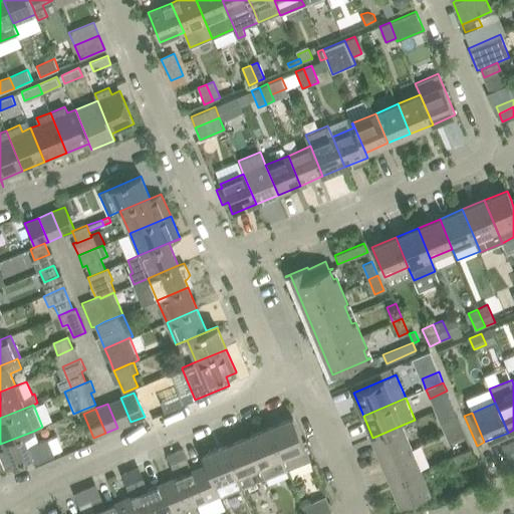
[(458,417),(441,424),(445,433),(462,426),(458,417)]
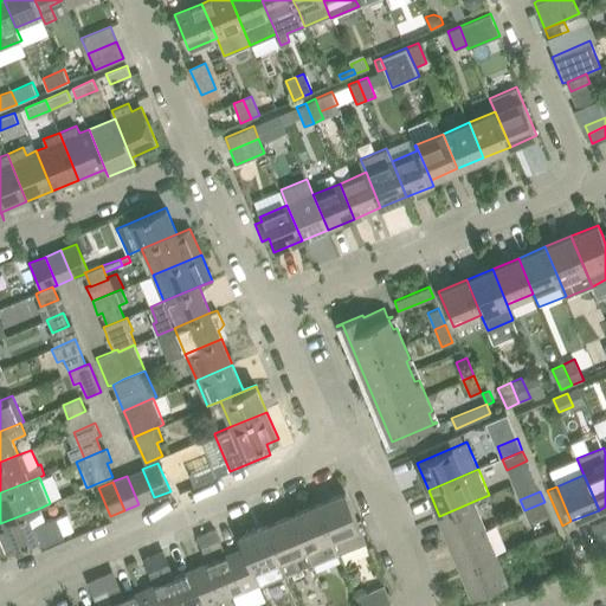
[(346,492),(318,504),(334,539),(340,554),(367,542),(346,492)]
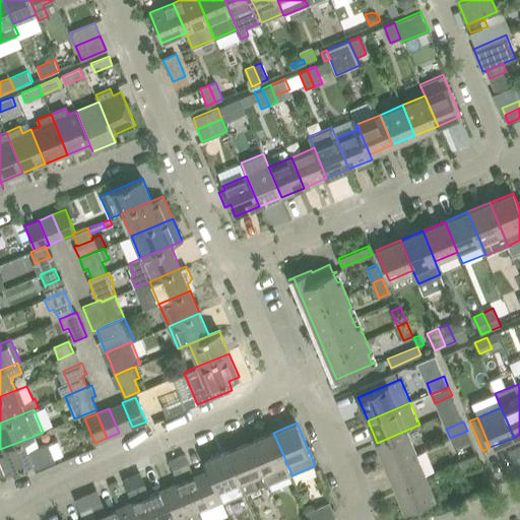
[(377,443),(386,465),(416,452),(407,430),(377,443)]
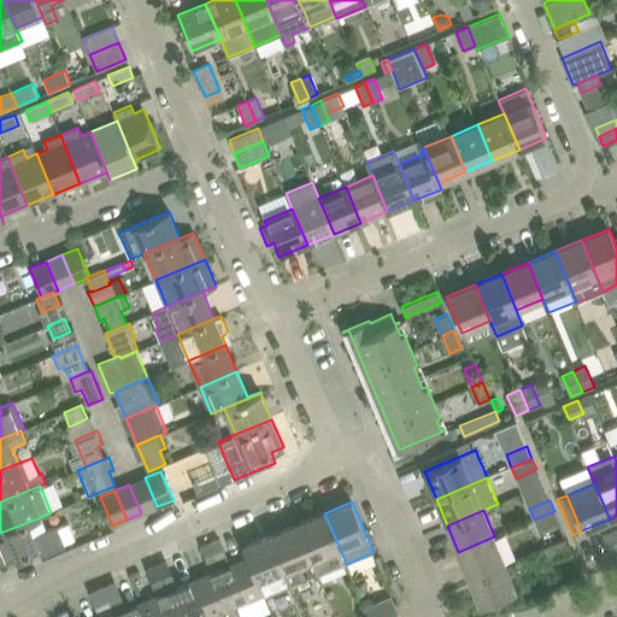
[(554,511),(534,519),(539,532),(559,523),(554,511)]
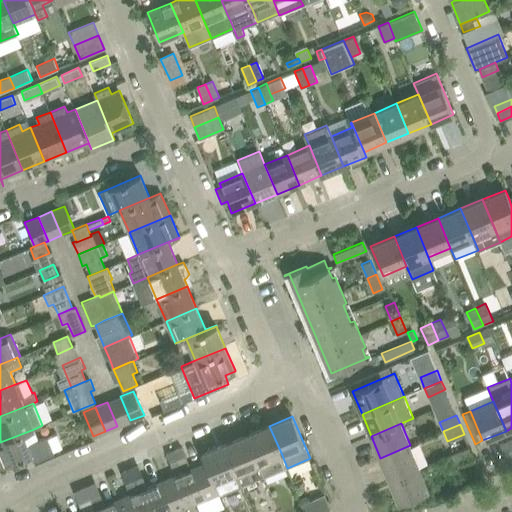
[(269,426),(247,435),(265,477),(287,468),(282,455),(269,426)]
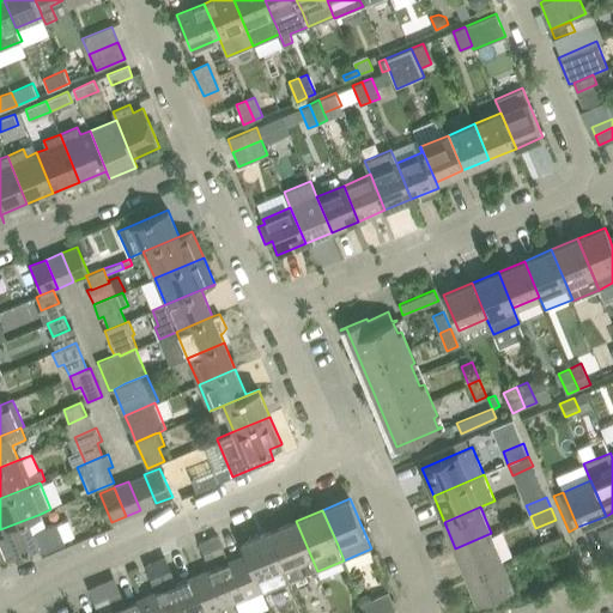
[(41,514),(0,529),(0,554),(2,560),(37,546),(41,552),(65,542),(56,522),(47,527),(41,514)]
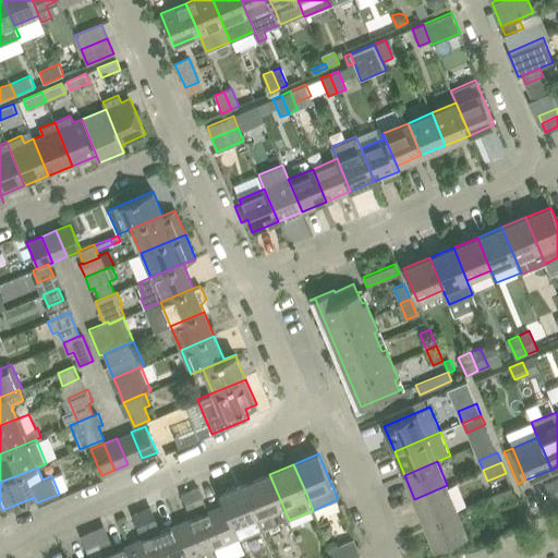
[(269,474),(245,484),(265,530),(289,520),(269,474)]
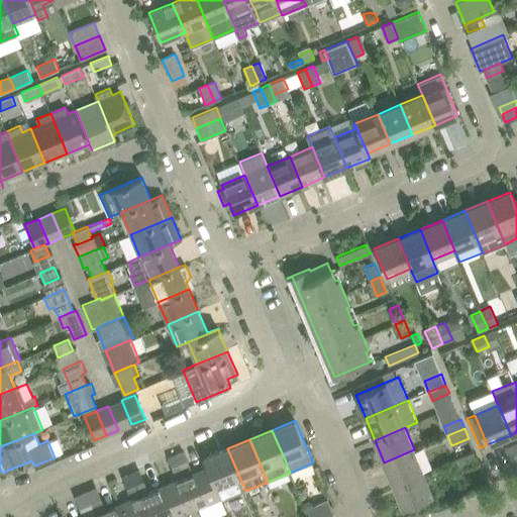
[(516,461),(516,449),(515,444),(505,448),(512,464),(516,461)]
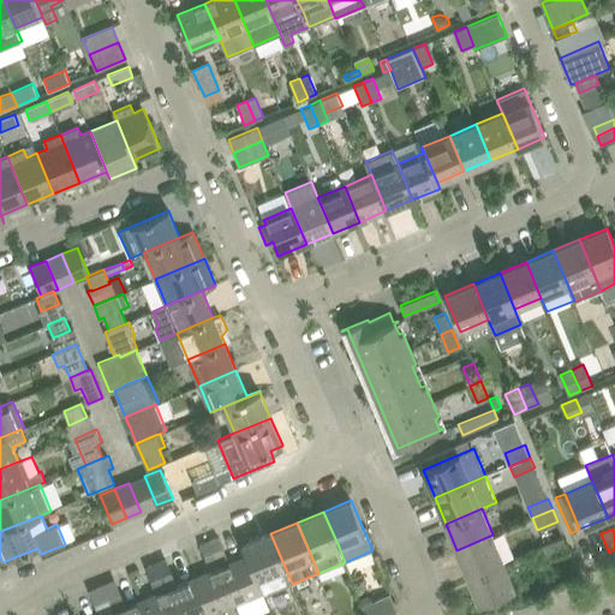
[(270,533),(243,545),(246,556),(248,556),(264,596),(292,584),(270,533)]
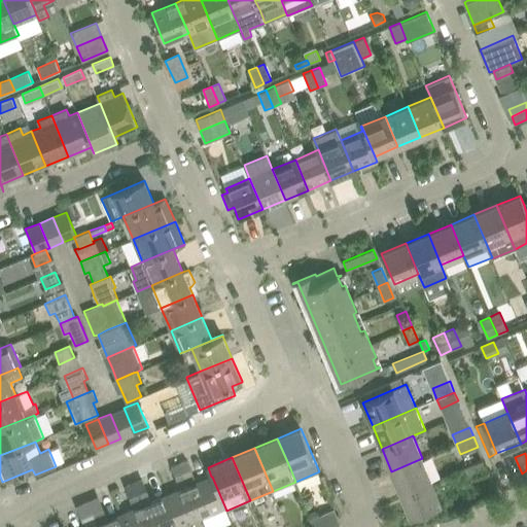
[(391,471),(400,494),(431,481),(422,458),(391,471)]
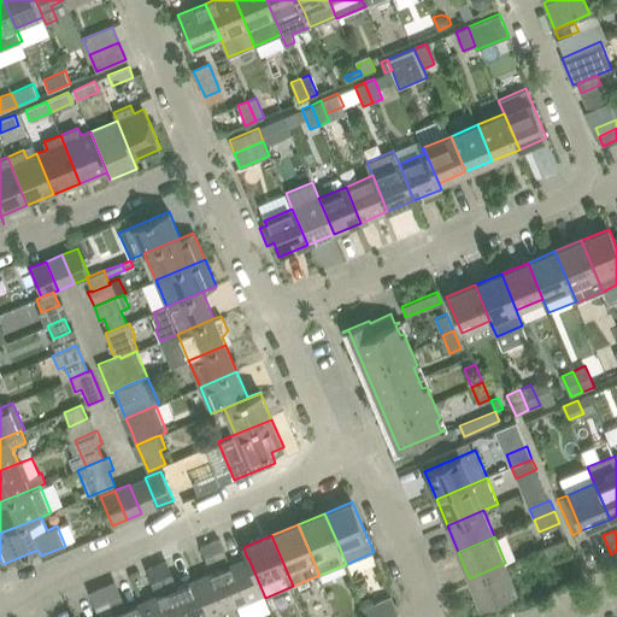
[(565,538),(545,546),(551,560),(571,552),(565,538)]
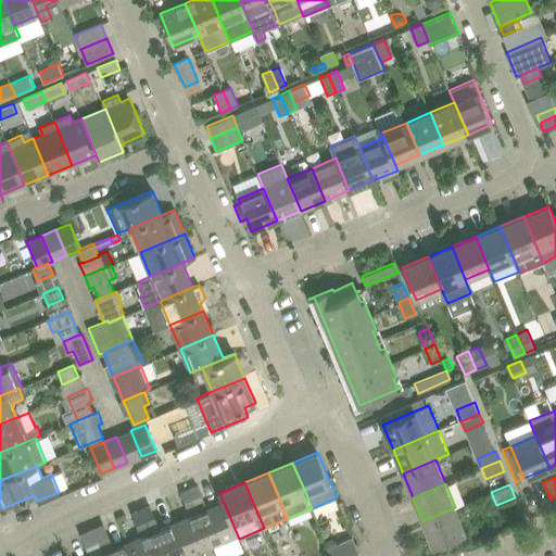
[(197,507),(205,504),(198,487),(190,490),(197,507)]
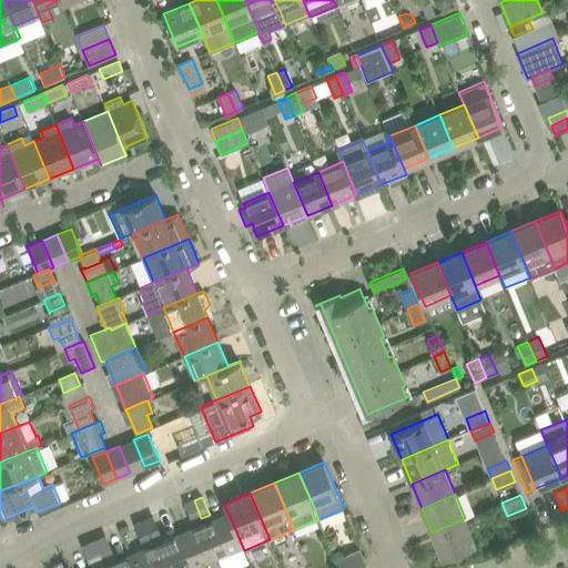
[(193,521),(201,518),(194,500),(185,504),(193,521)]
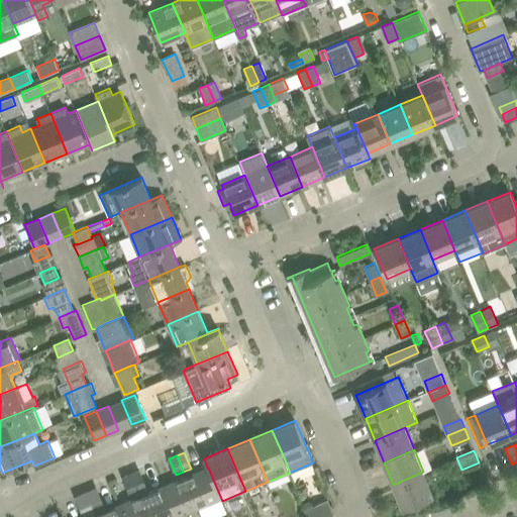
[(207,468),(186,477),(198,506),(198,507),(202,516),(216,516),(227,512),(222,501),(208,468),(207,468)]
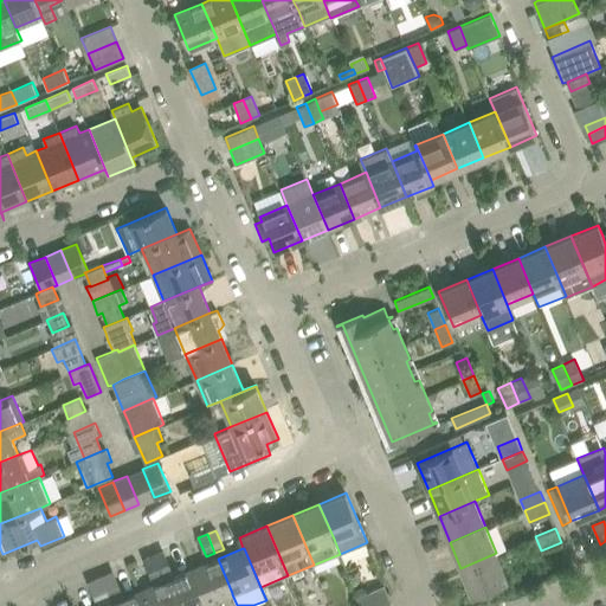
[(163,552),(154,555),(162,574),(165,581),(175,605),(206,605),(192,569),(174,578),(163,552)]
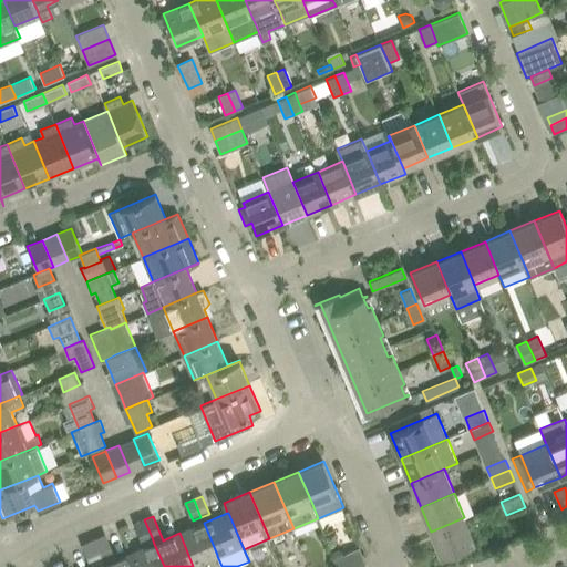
[(464,517),(431,532),(442,557),(475,544),(464,517)]
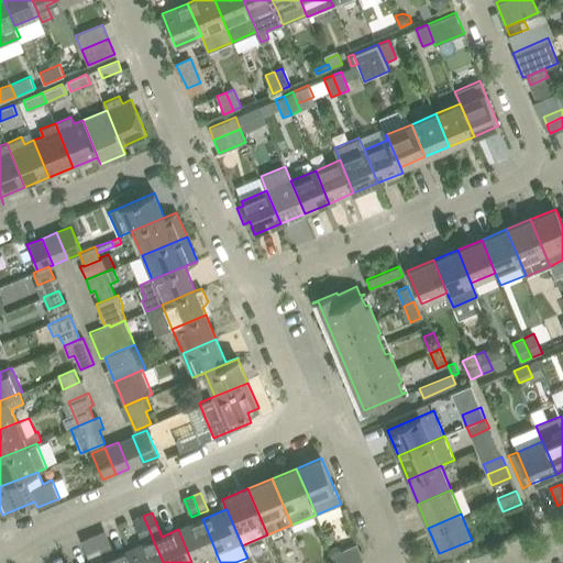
[(143,538),(151,533),(143,516),(135,520),(143,538)]
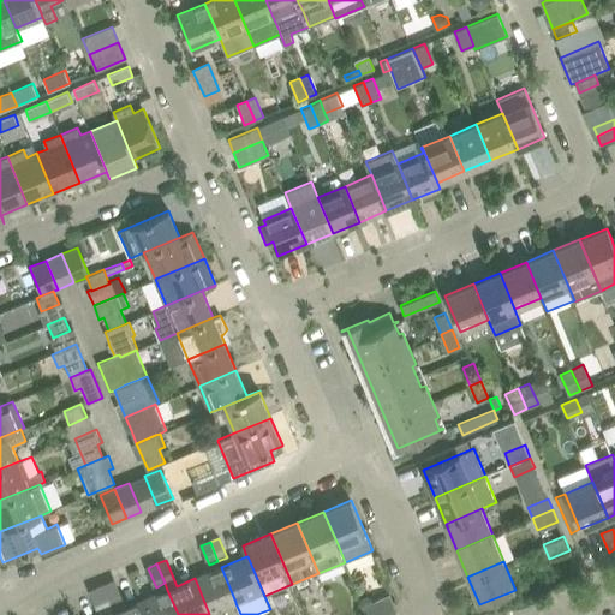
[(221,567),(195,578),(209,614),(236,603),(221,567)]
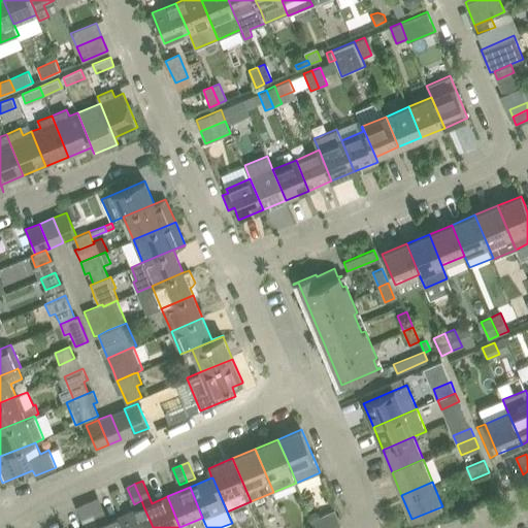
[(97,499),(89,503),(99,527),(126,527),(121,516),(106,522),(97,499)]
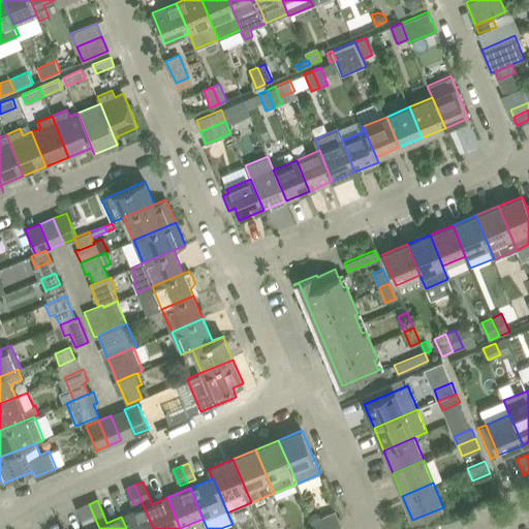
[(89,528),(99,528),(89,504),(80,507),(89,528)]
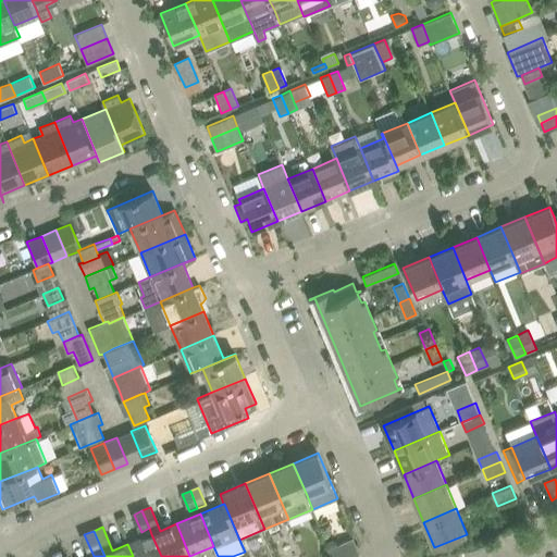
[(161,556),(151,534),(127,544),(133,556),(161,556)]
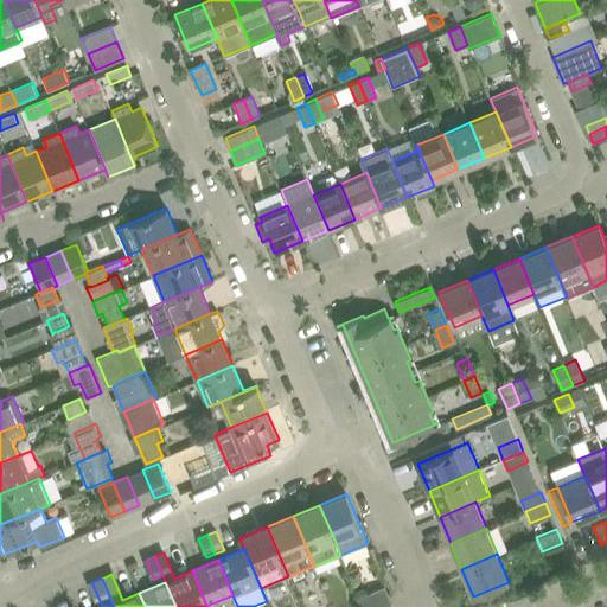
[(379,589),(356,599),(359,606),(387,606),(381,593),(379,589)]
